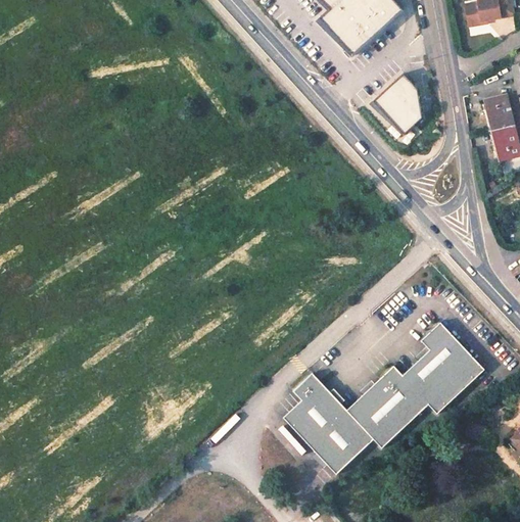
[(319,0),(327,9),(319,16),(350,54),(389,21),(388,21),(400,11),(391,0),(319,0)]
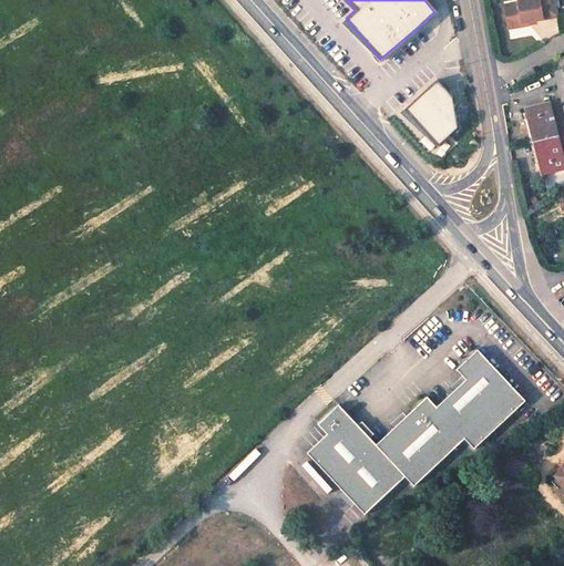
[(525,16),(561,11),(559,0),(523,0),(510,1),(513,21),(526,19),(525,16)]
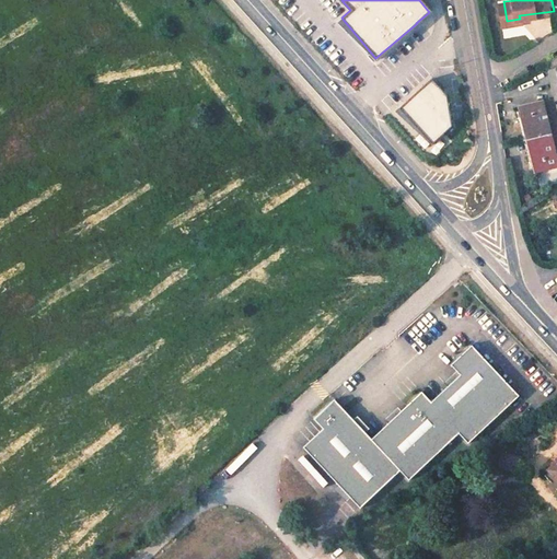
[(542,35),(555,32),(550,16),(537,20),(542,35)]
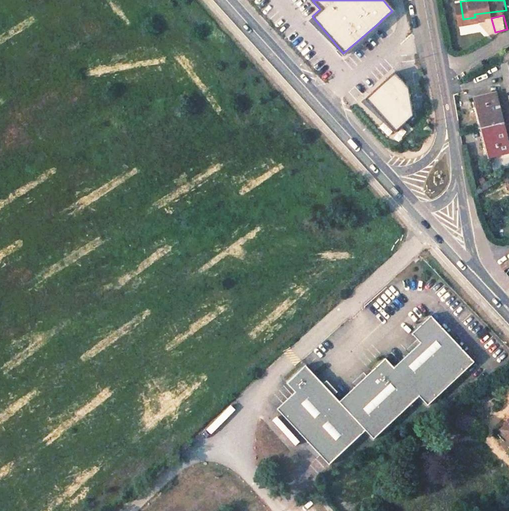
[(391,74),(365,98),(394,129),(411,119),(406,89),(391,74)]
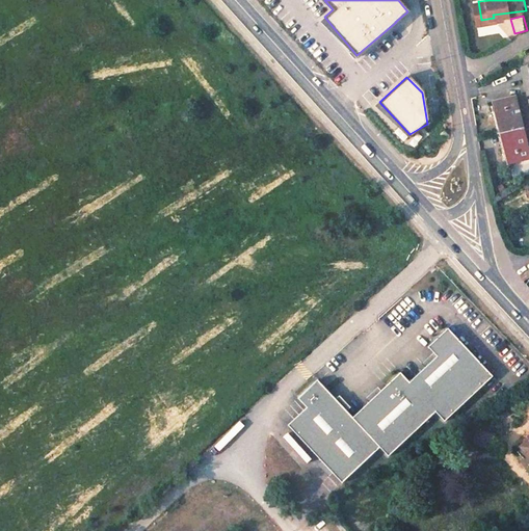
[(493,100),(500,130),(522,125),(528,124),(528,112),(519,115),(514,96),(493,100)]
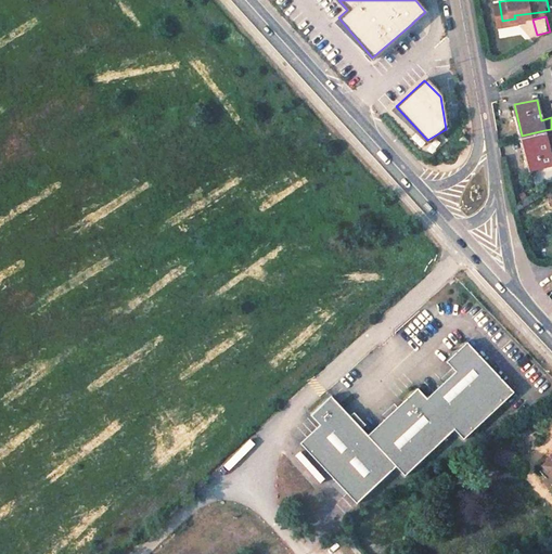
[(522,136),(529,168),(551,163),(551,158),(548,145),(551,144),(551,129),(544,130),(522,136)]
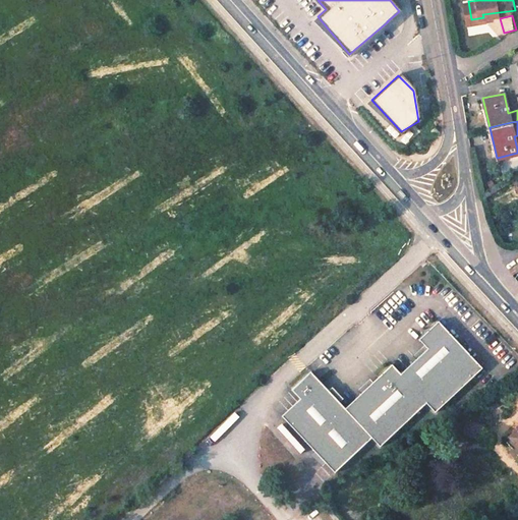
[(442,324),(419,346),(426,353),(403,376),(393,365),(355,402),(347,410),(382,446),(426,401),(438,412),(484,367),(442,324)]
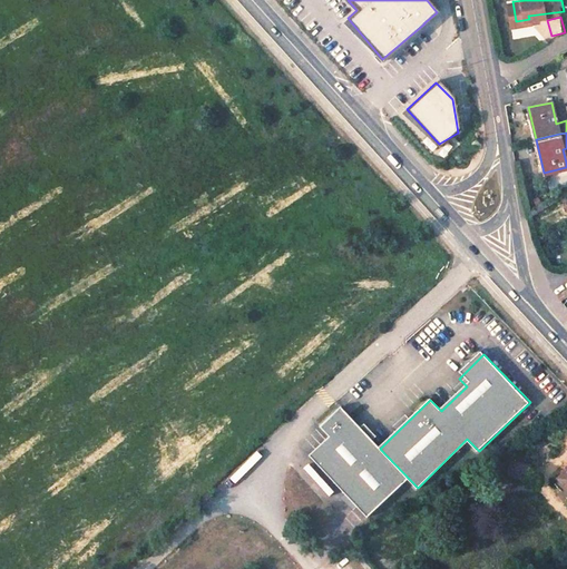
[(312,460),(368,518),(409,479),(380,449),(344,410),(323,429),(334,440),(312,460)]
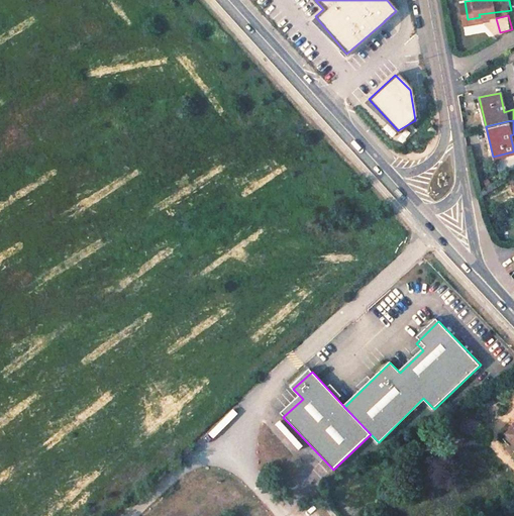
[(461,429),(480,434),(482,421),(465,416),(461,429)]
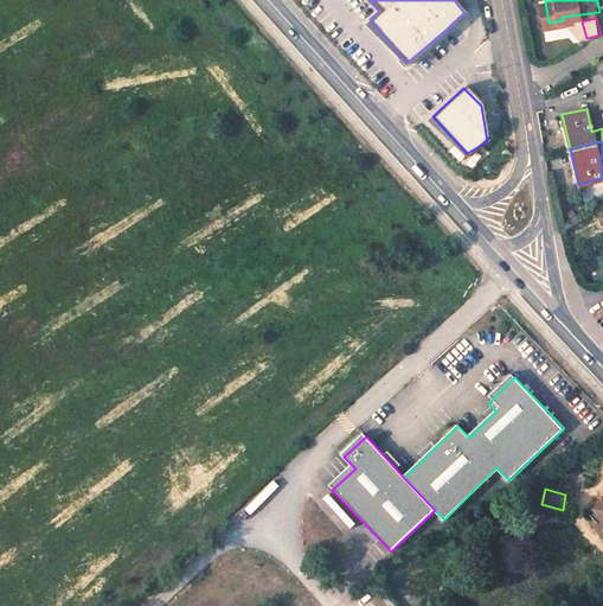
[(385,571),(379,575),(385,586),(392,582),(385,571)]
